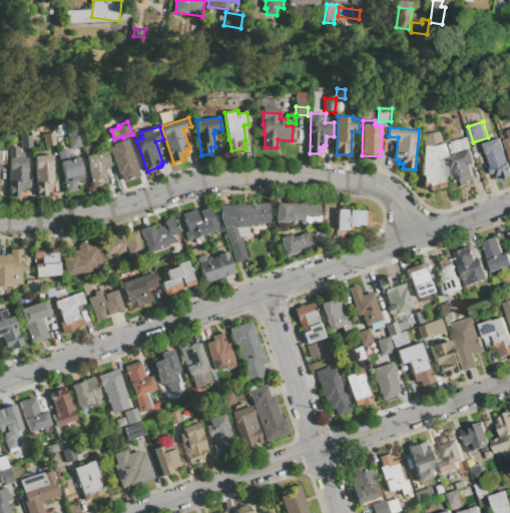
[(425,133),(423,175),(426,175),(425,180),(426,183),(429,182),(431,191),(447,186),(438,159),(448,156),(441,131),(425,133)]
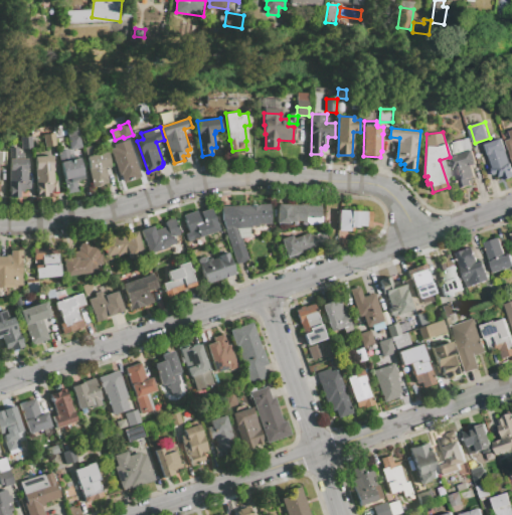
[(43,135),(55,133),(57,145),(45,147),(43,135)]
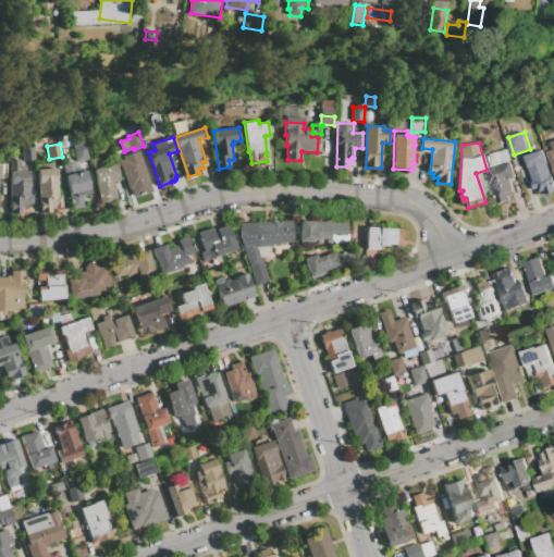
[(23,148),(36,147),(37,159),(25,161),(23,148)]
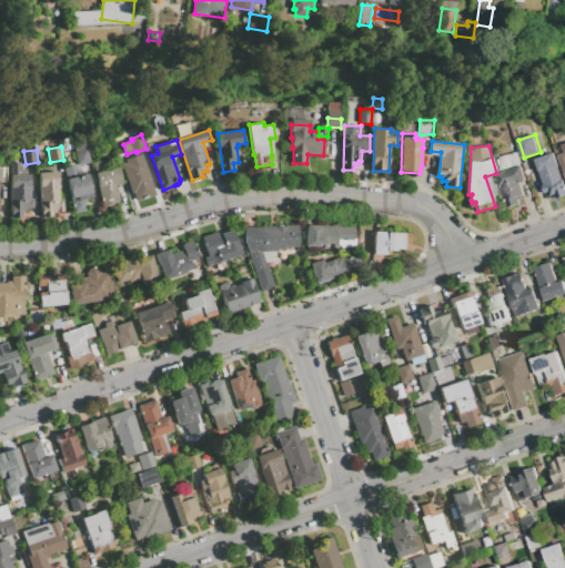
[(511,156),(521,153),(525,168),(515,171),(511,156)]
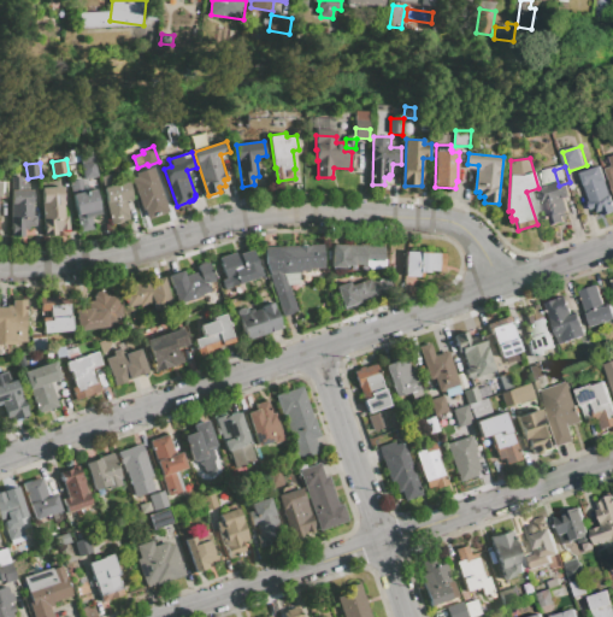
[(584,174),(603,166),(612,193),(612,215),(607,217),(606,212),(600,213),(599,209),(594,211),(591,203),(594,203),(584,174)]
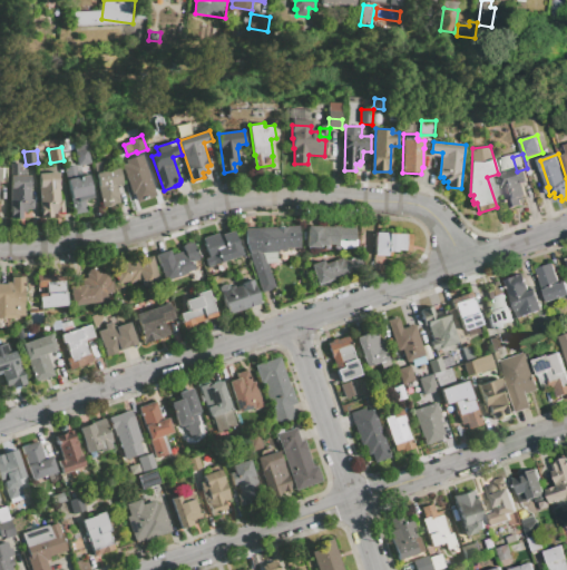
[(158,195),(139,203),(136,193),(134,194),(123,165),(127,164),(126,160),(144,155),(158,195)]
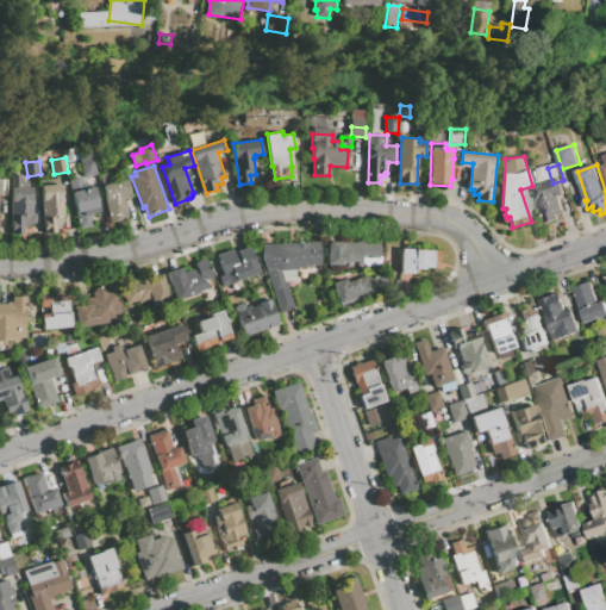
[(553,184),(538,187),(532,170),(548,166),(548,168),(553,184)]
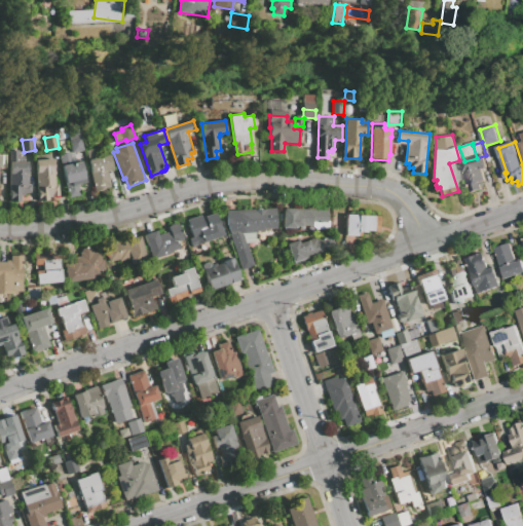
[(87,150),(100,147),(102,157),(112,154),(115,168),(108,170),(112,186),(97,189),(87,150)]
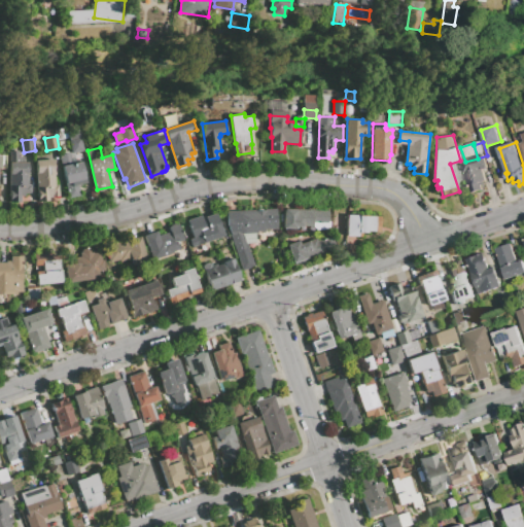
[(10,150),(21,150),(21,155),(26,155),(26,163),(29,163),(29,172),(30,172),(30,185),(33,185),(33,192),(26,194),(26,197),(23,197),(23,202),(11,202),(10,150)]
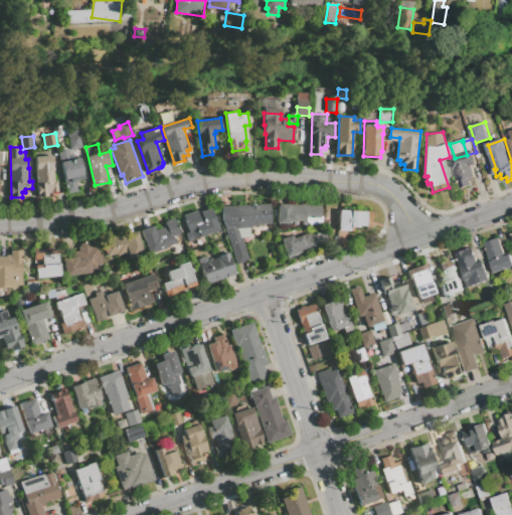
[(87,178),(78,179),(80,190),(68,193),(59,151),(70,149),(73,160),(81,158),(87,178)]
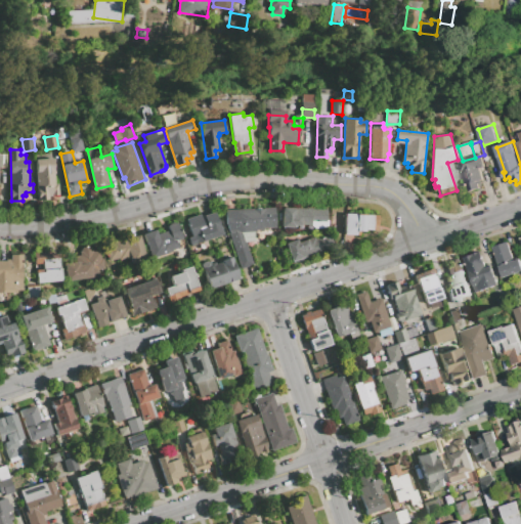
[(484,155),(488,167),(482,169),(486,180),(483,181),(483,183),(480,184),(482,189),(472,192),(469,183),(468,183),(462,162),(463,161),(475,158),(484,155)]
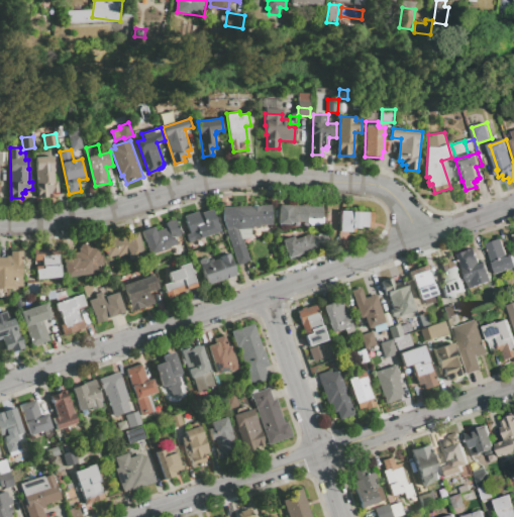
[(36,158),(54,157),(56,181),(59,181),(60,193),(49,193),(50,196),(39,197),(36,158)]
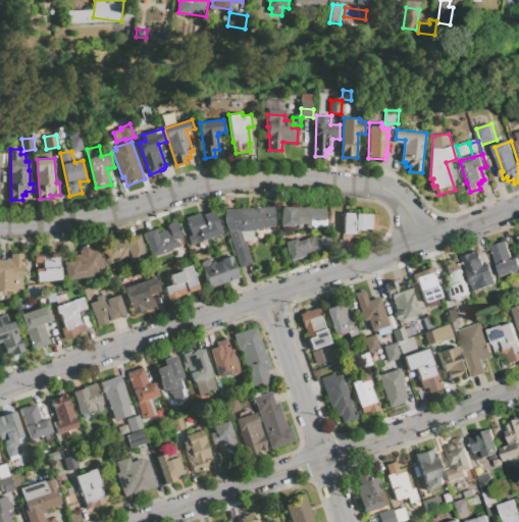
[(243,230),(254,262),(242,267),(226,224),(225,209),(254,207),(254,208),(264,208),(264,207),(274,206),(275,226),(263,226),(263,228),(256,228),(256,229),(243,230)]
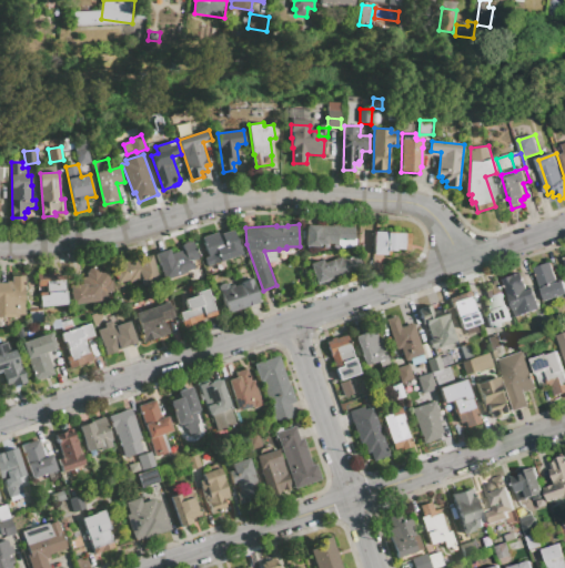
[(309,224),(334,226),(334,224),(341,225),(341,226),(355,227),(355,240),(339,240),(339,244),(328,243),(328,244),(321,244),(321,246),(308,245),(309,224)]
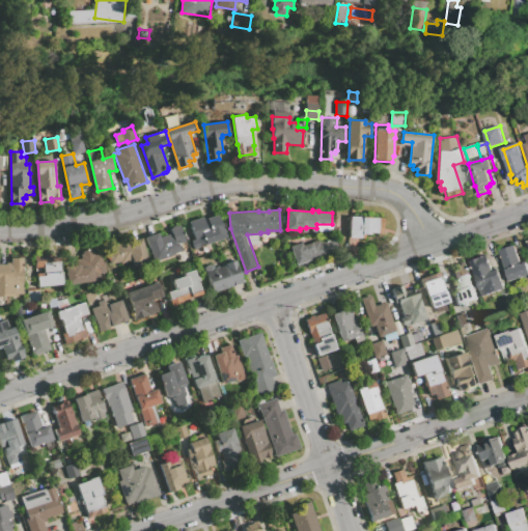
[(219,215),(227,236),(194,249),(192,241),(197,240),(190,221),(204,216),(205,219),(219,215)]
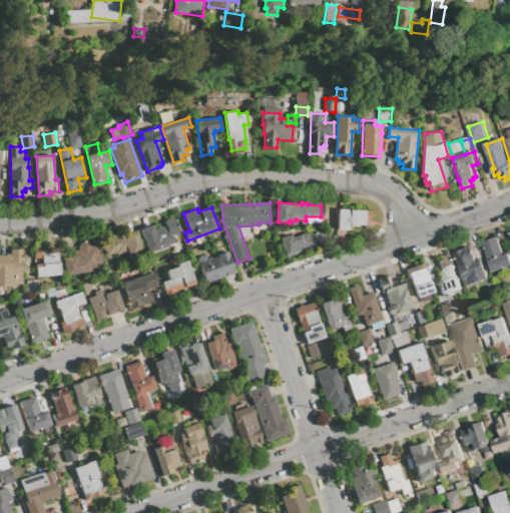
[(339,208),(372,210),(371,225),(358,224),(358,226),(350,226),(350,229),(339,229),(339,208)]
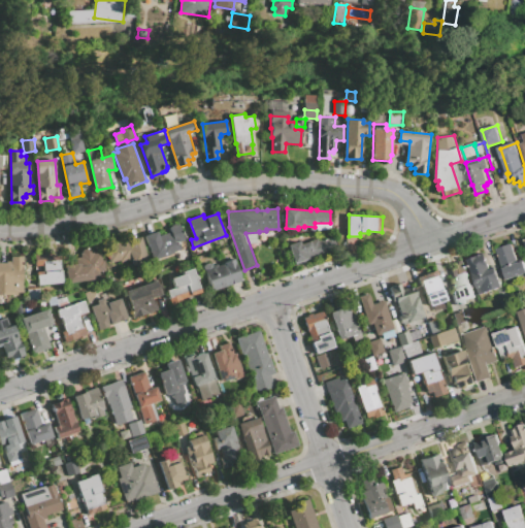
[(145,236),(159,231),(160,235),(171,231),(170,228),(172,227),(172,226),(176,224),(177,225),(181,224),(186,239),(179,242),(183,250),(154,260),(145,236)]
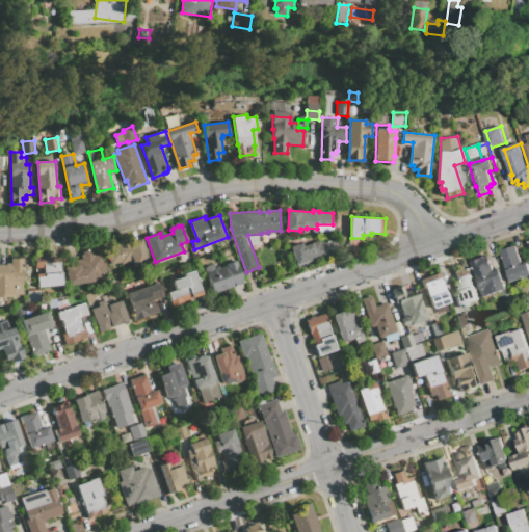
[(291,247),(302,243),(303,245),(321,239),(322,242),(337,237),(342,250),(309,263),(308,261),(297,265),(291,247)]
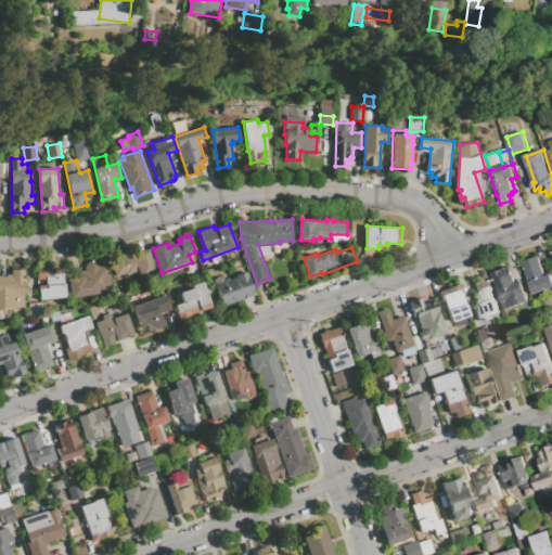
[(151,248),(158,279),(141,283),(139,272),(118,278),(114,258),(151,248)]
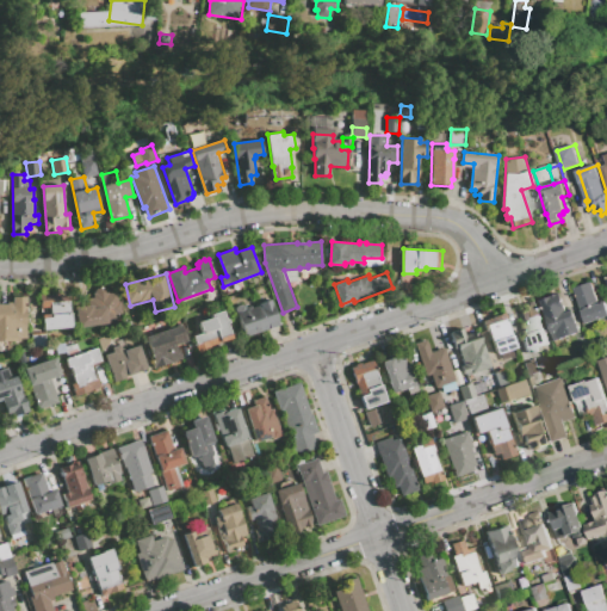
[(606,318),(589,325),(576,289),(594,283),(602,304),(606,303),(606,318)]
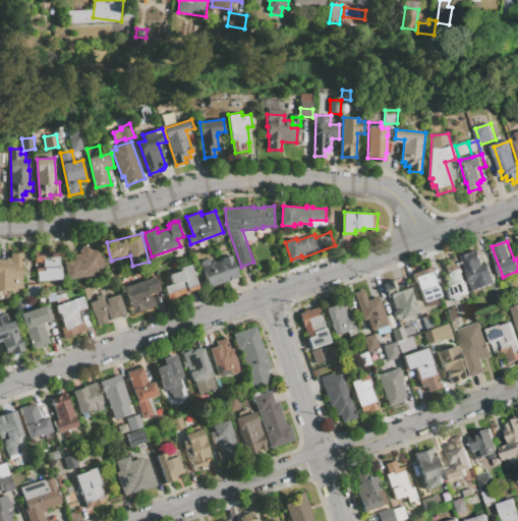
[(94,248),(94,250),(101,249),(102,256),(104,256),(105,267),(99,268),(100,271),(93,272),(93,276),(67,279),(65,262),(76,261),(75,254),(80,253),(80,249),(81,249),(82,247),(83,246),(84,244),(87,244),(89,244),(91,245),(93,246),(94,248)]
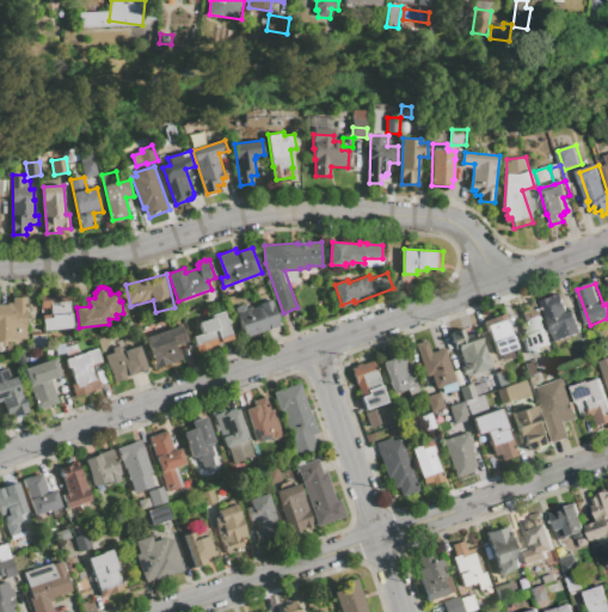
[(74,328),(44,330),(41,294),(57,293),(57,297),(72,295),(74,328)]
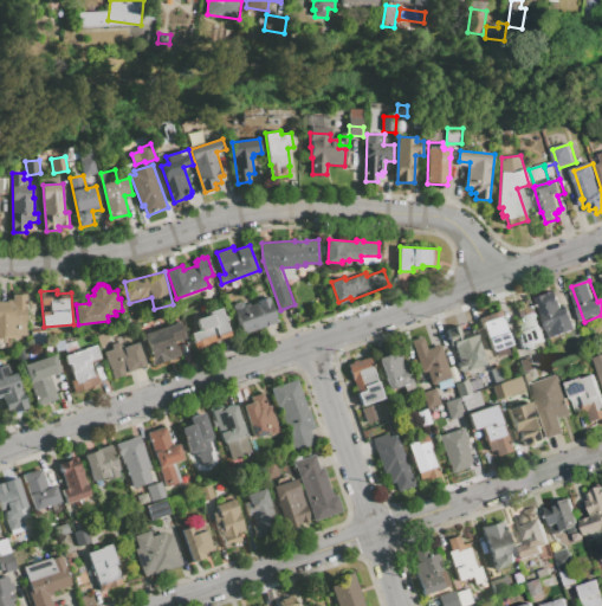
[(538,298),(550,295),(549,294),(555,292),(558,291),(564,308),(570,307),(578,330),(552,340),(538,298)]
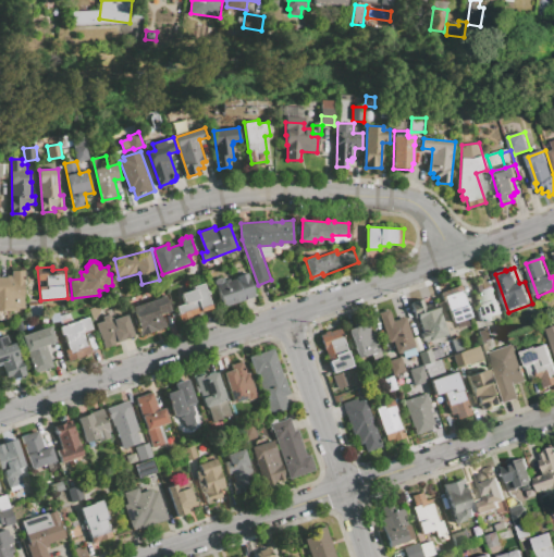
[(0,311),(16,311),(16,309),(26,309),(26,271),(13,271),(13,281),(10,281),(10,277),(0,277),(0,311)]
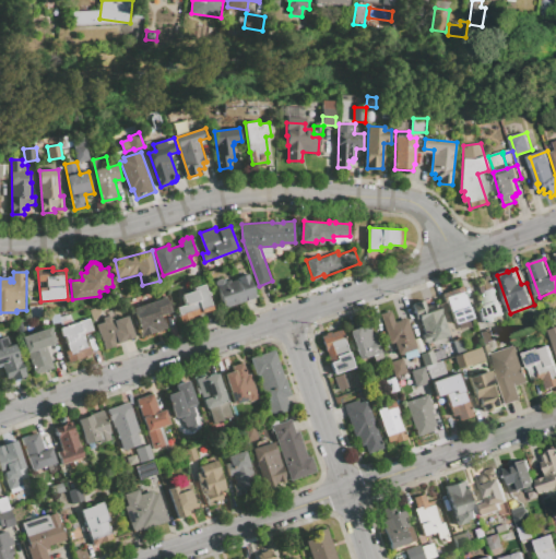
[(215,282),(226,277),(226,281),(232,280),(232,282),(239,280),(238,277),(249,274),(252,283),(253,283),(259,296),(225,308),(215,282)]
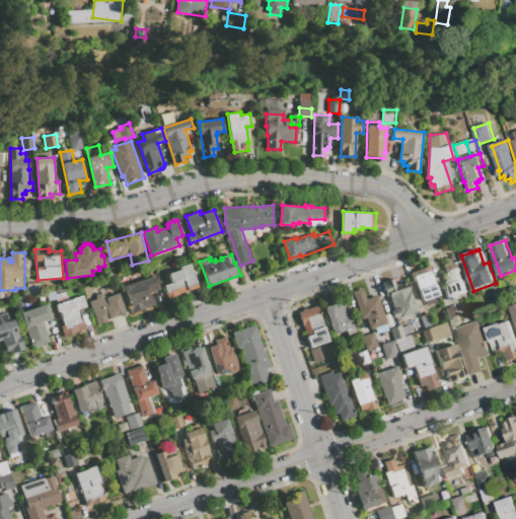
[(443,262),(458,256),(470,293),(460,296),(460,298),(456,299),(455,298),(448,300),(443,288),(449,286),(447,278),(448,278),(443,262)]
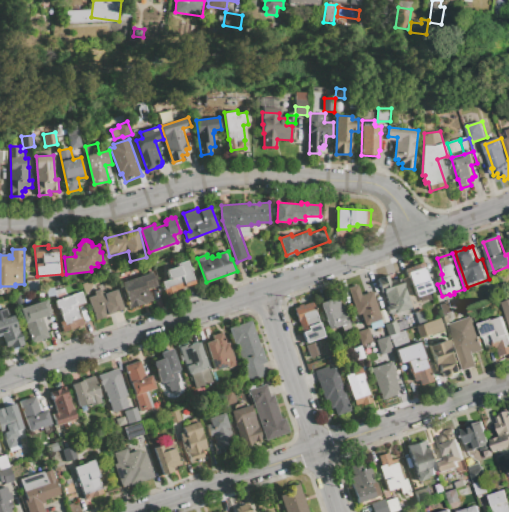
[(167,270),(178,266),(177,264),(188,260),(191,267),(193,266),(194,270),(193,271),(197,283),(167,293),(163,282),(170,279),(167,270)]
